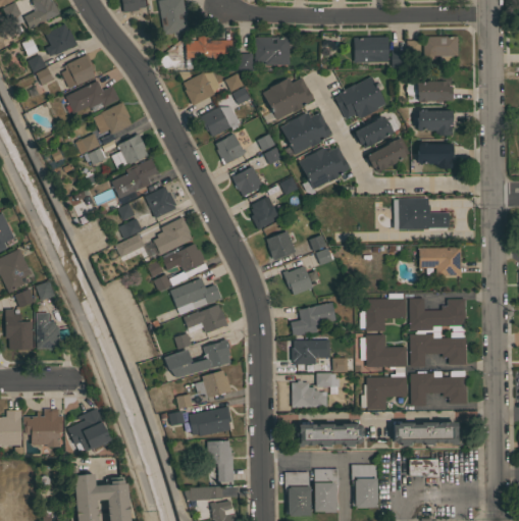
[(60,14),(39,24),(33,12),(37,10),(33,0),(49,0),(51,2),(54,1),(60,14)]
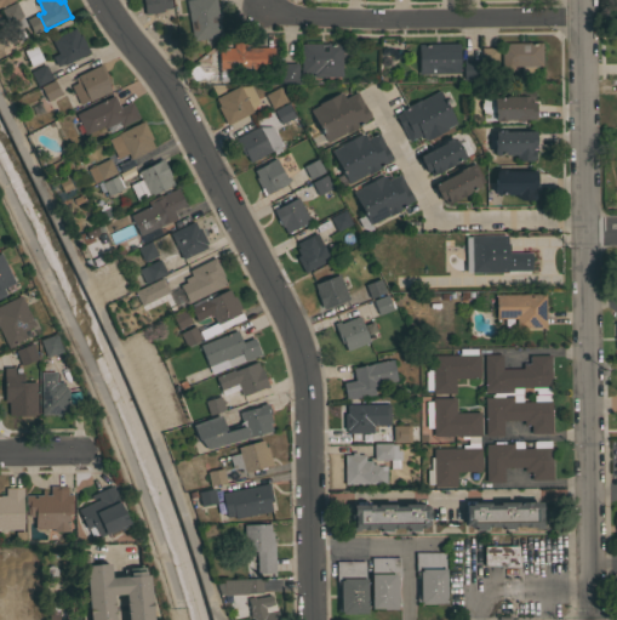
[(171,0),(173,9),(166,10),(166,12),(148,16),(144,0),(171,0)]
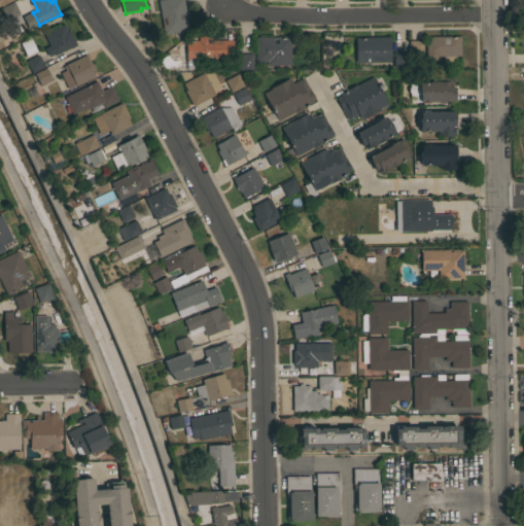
[(184,0),(190,31),(166,35),(161,0),(184,0)]
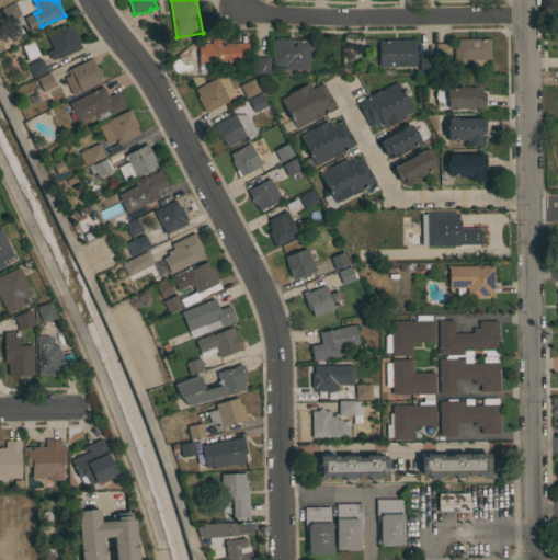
[(23,15),(26,23),(21,26),(24,32),(16,36),(3,9),(16,2),(23,15)]
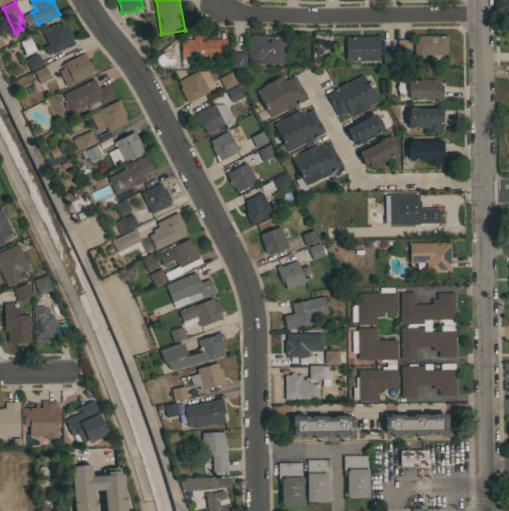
[(76,44),(55,54),(54,53),(49,56),(45,47),(50,45),(44,33),(64,23),(67,30),(69,29),(76,44)]
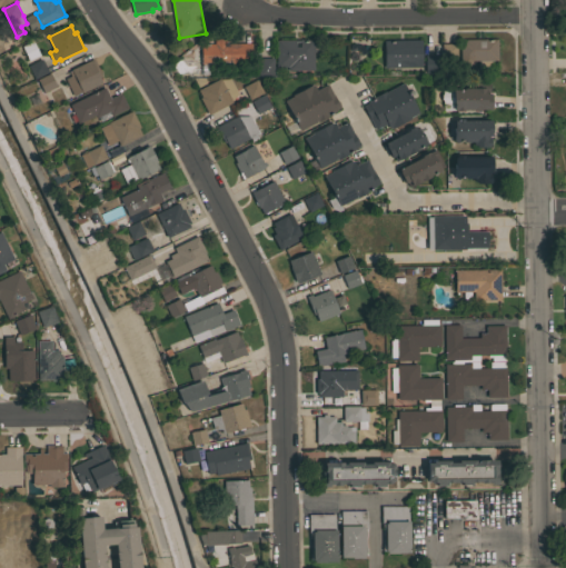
[(202,45),(217,45),(217,39),(228,39),(228,45),(250,45),(251,65),(218,66),(219,75),(204,76),(202,45)]
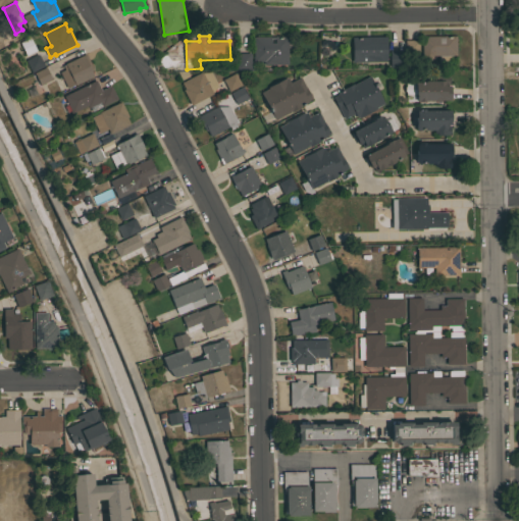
[(266,65),(266,62),(256,62),(255,38),(290,37),(290,64),(266,65)]
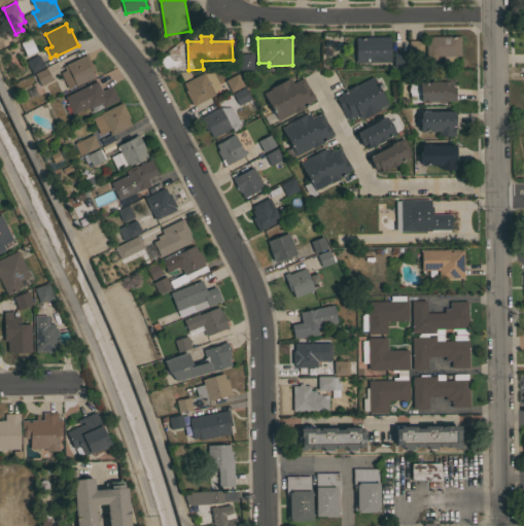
[(392,37),(392,63),(357,64),(357,38),(392,37)]
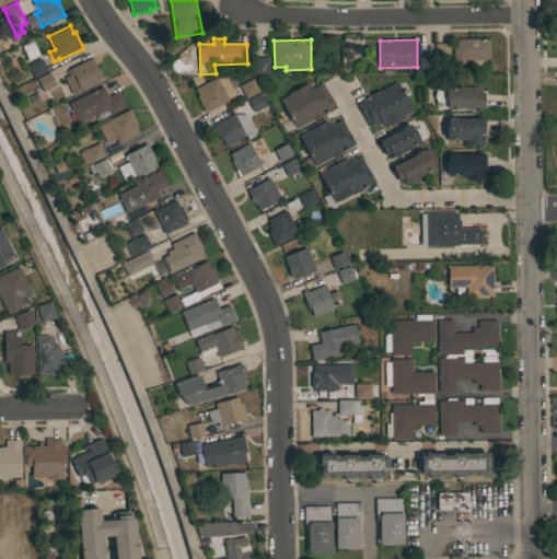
[(491,39),(491,60),(487,60),(487,69),(473,69),(473,60),(470,60),(470,66),(455,66),(455,39),(491,39)]
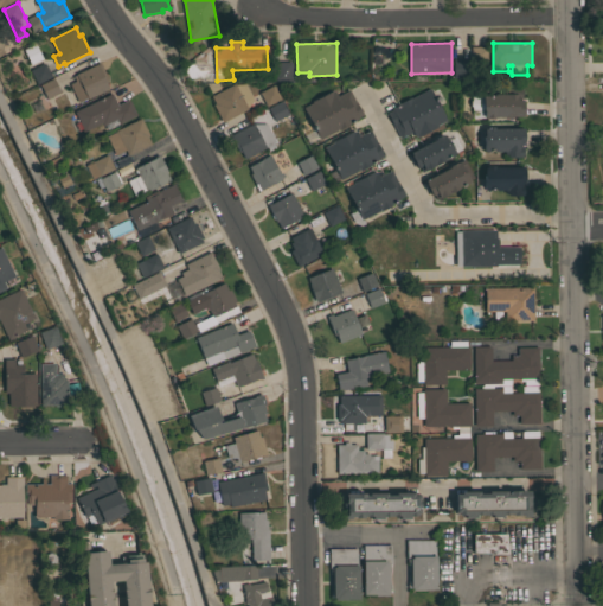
[(36,45),(44,61),(32,67),(24,51),(36,45)]
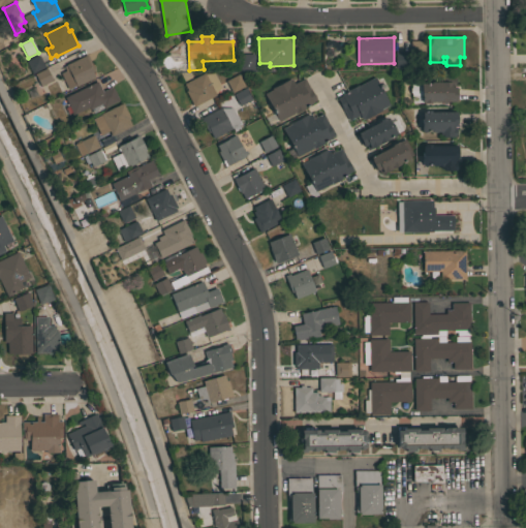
[(427,41),(427,58),(412,58),(412,41),(427,41)]
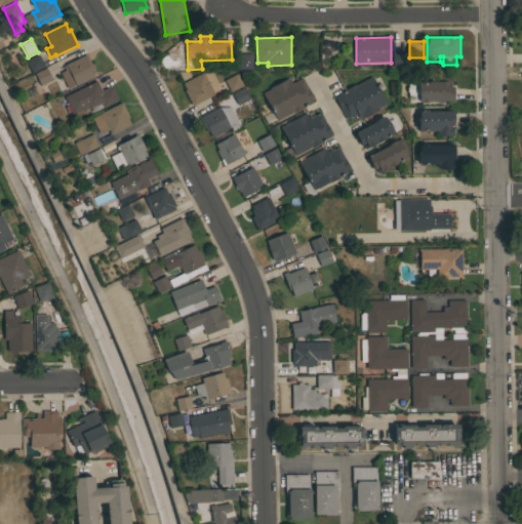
[(407,51),(408,69),(394,69),(394,51),(407,51)]
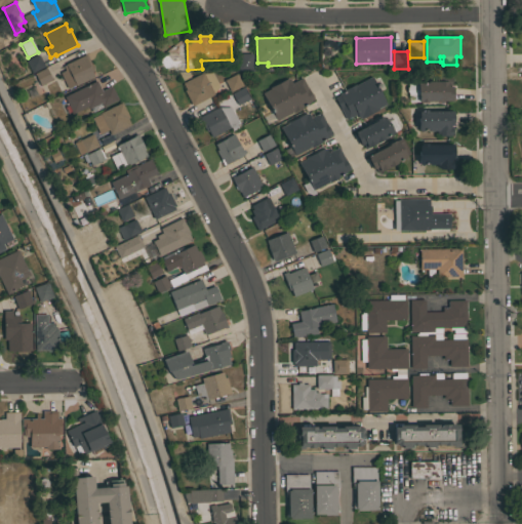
[(88,54),(92,63),(93,63),(96,71),(93,72),(96,78),(78,86),(77,85),(70,89),(63,73),(68,71),(66,67),(68,66),(68,65),(88,54)]
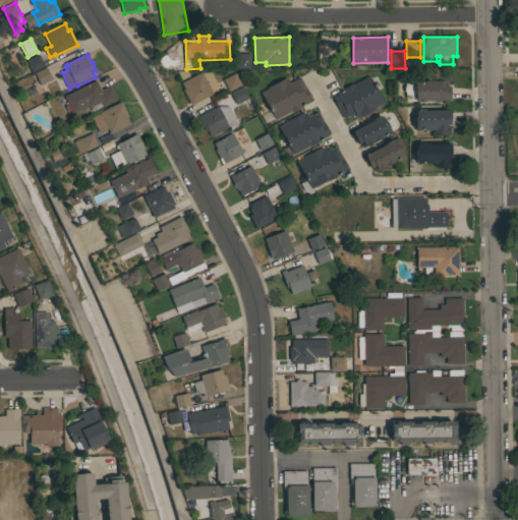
[(252,54),(252,70),(238,70),(238,54),(252,54)]
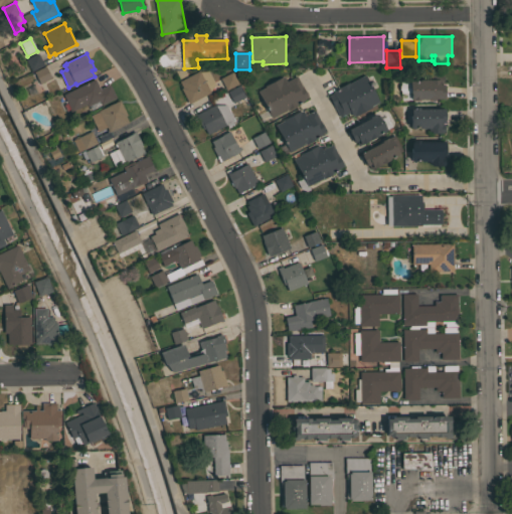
[(45,66),(32,73),(26,61),(39,54),(45,66)]
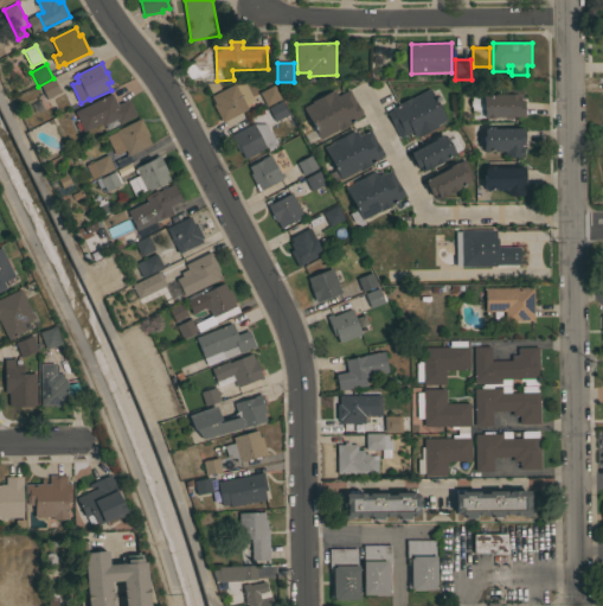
[(62,94),(47,101),(42,87),(55,80),(62,94)]
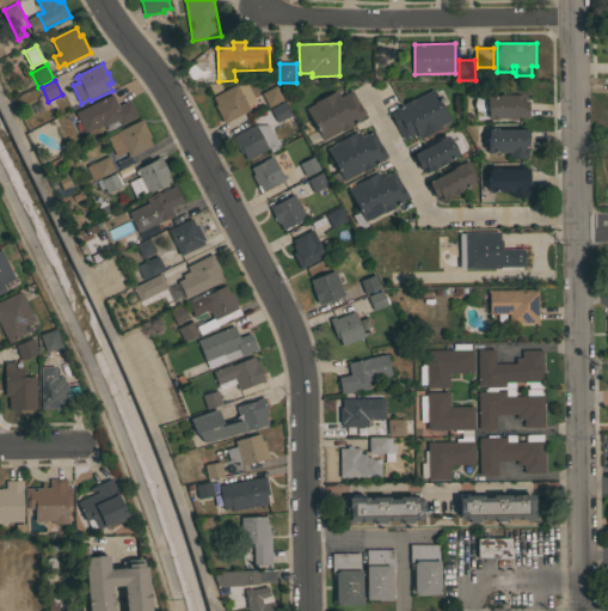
[(258,101),(251,110),(252,110),(227,124),(216,107),(219,105),(215,97),(216,96),(210,84),(222,84),(226,91),(239,85),(239,86),(250,85),(258,101)]
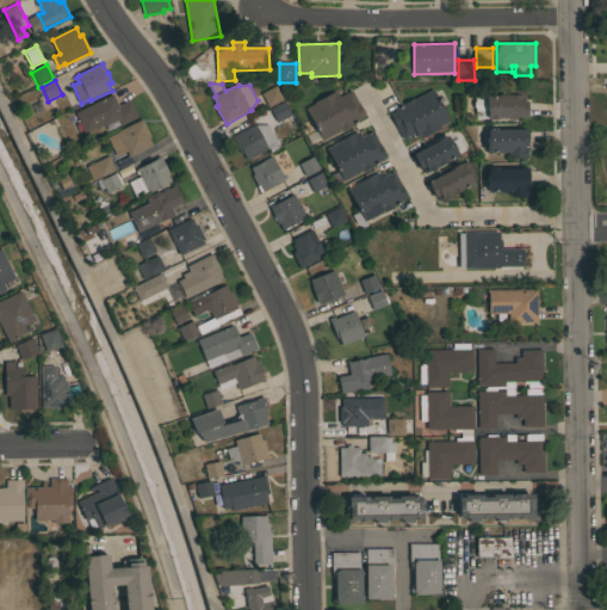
[(278,86),(285,100),(271,108),(264,93),(278,86)]
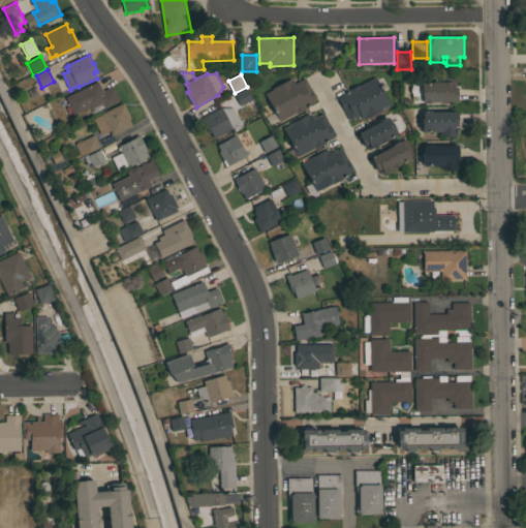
[(350,91),(350,90),(360,86),(361,86),(377,78),(392,106),(380,112),(381,113),(366,120),(364,120),(362,116),(351,121),(340,99),(344,96),(343,95),(350,91)]
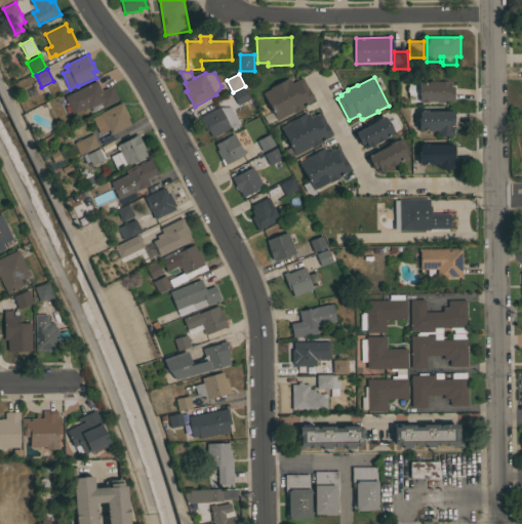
[(273,89),(272,88),(289,79),(290,80),(291,79),(294,84),(305,78),(316,101),(312,103),(312,104),(305,108),(305,109),(295,113),(279,121),(265,93),(273,89)]
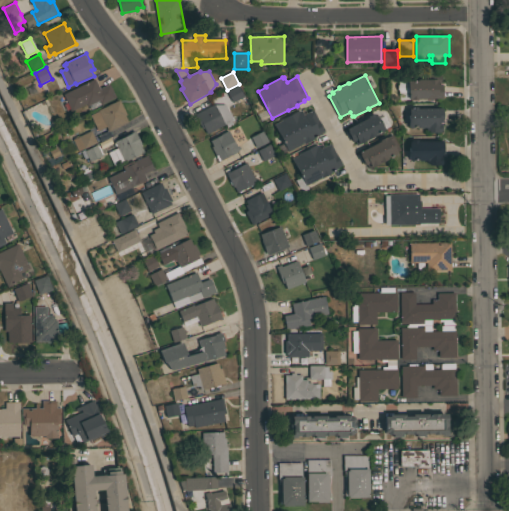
[(96,79),(101,89),(111,84),(117,98),(92,110),(90,106),(88,106),(87,104),(73,111),(65,95),(96,79)]
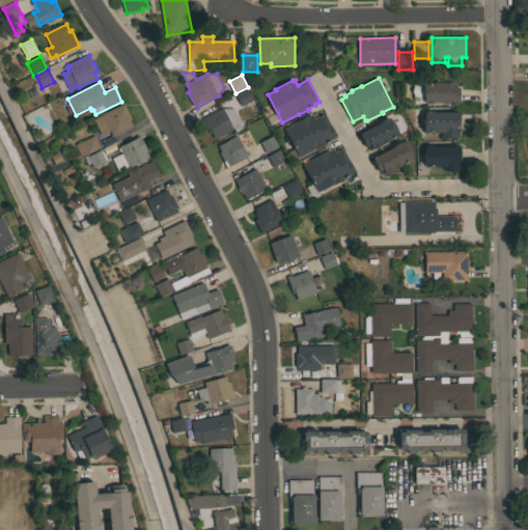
[(435,84),(435,83),(461,82),(461,103),(451,103),(451,104),(443,104),(443,103),(434,103),(434,105),(427,105),(427,103),(416,104),(415,94),(414,93),(414,89),(415,87),(415,84),(435,84)]
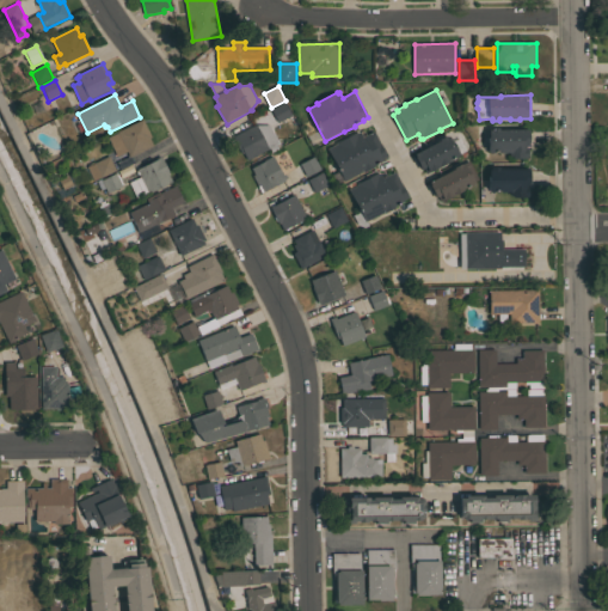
[(287,103),(294,116),(281,123),(274,110),(287,103)]
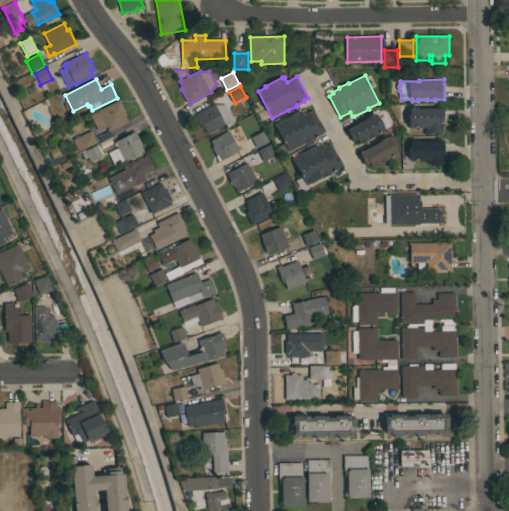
[(128,115),(126,116),(129,122),(110,132),(108,127),(99,131),(92,116),(100,111),(99,111),(121,100),(128,115)]
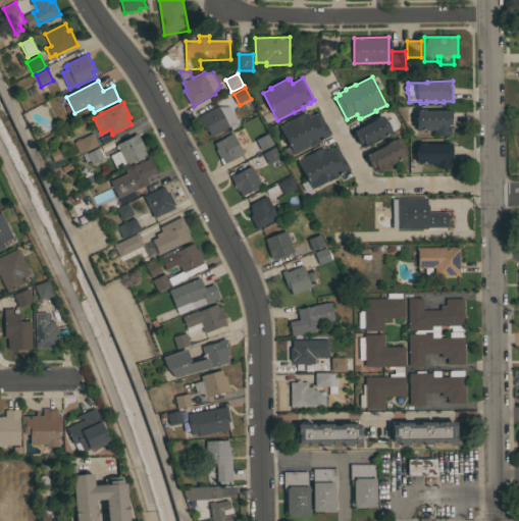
[(239,123),(237,124),(238,127),(232,131),(230,127),(210,139),(199,118),(218,107),(219,108),(230,107),(239,123)]
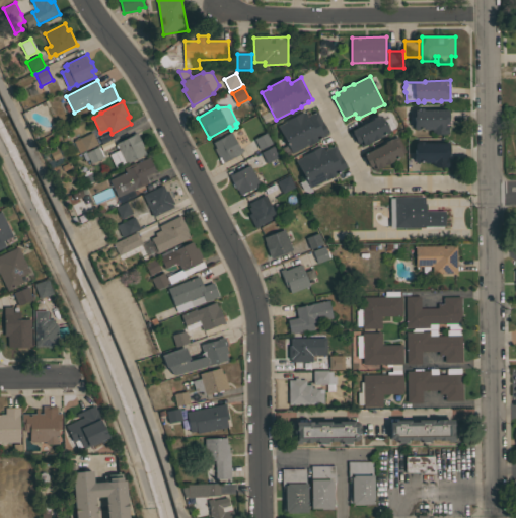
[(418,111),(418,109),(424,109),(424,111),(450,111),(450,124),(448,125),(448,126),(449,126),(449,135),(437,135),(436,133),(434,133),(434,130),(426,130),(426,129),(416,129),(416,123),(415,123),(415,117),(416,117),(416,111),(418,111)]
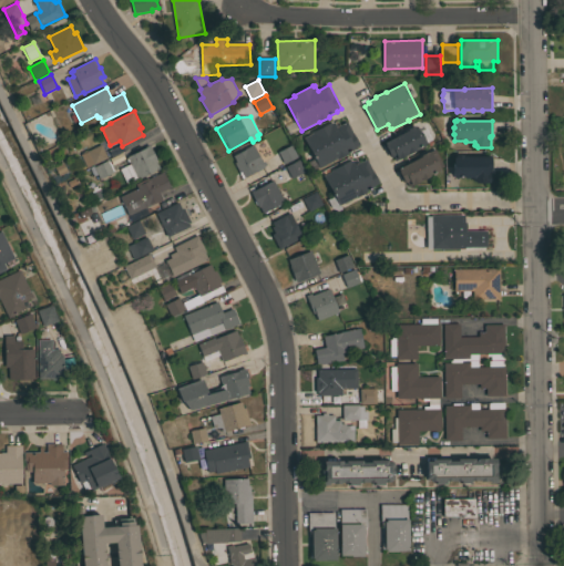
[(314,134),(313,133),(332,123),(334,124),(339,121),(341,125),(349,122),(361,146),(357,148),(357,150),(349,153),(350,154),(340,160),(339,158),(320,168),(305,139),(314,134)]
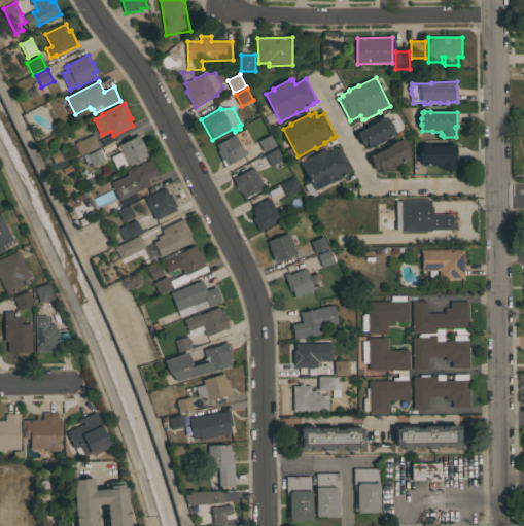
[(369,150),(367,145),(363,146),(357,134),(381,121),(380,119),(385,117),(386,118),(389,117),(397,133),(395,134),(396,136),(369,150)]
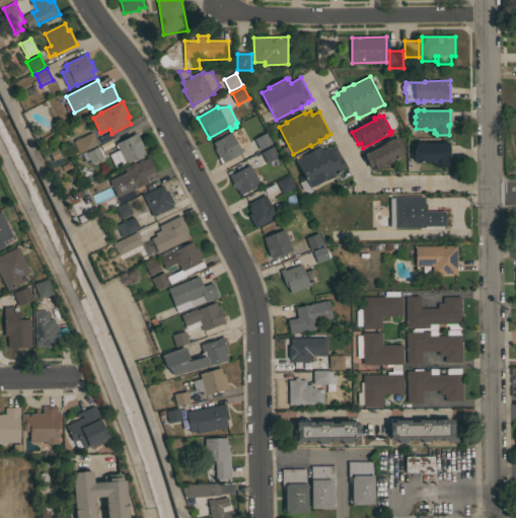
[(99,145),(86,152),(86,151),(80,154),(75,142),(75,141),(81,138),(82,139),(93,133),(99,145)]
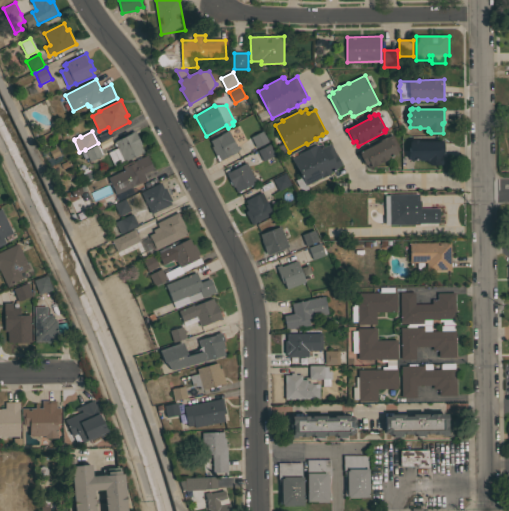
[(128,136),(135,132),(142,147),(141,147),(144,153),(124,163),(124,162),(115,166),(109,154),(116,150),(118,150),(117,147),(115,147),(114,145),(115,144),(115,143),(128,136)]
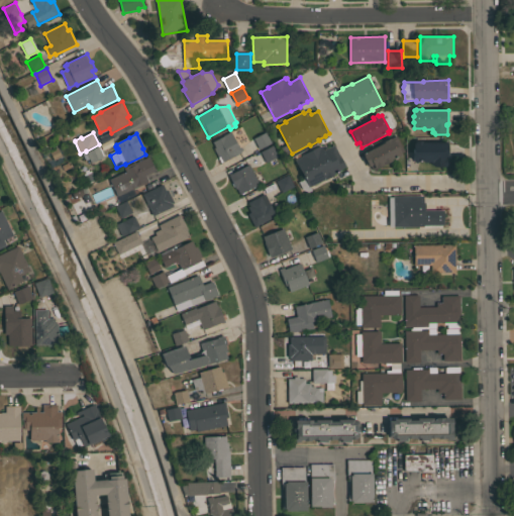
[(224,136),(230,133),(239,149),(241,148),(243,151),(241,152),(241,153),(233,158),(221,164),(213,149),(215,148),(212,143),(224,136)]
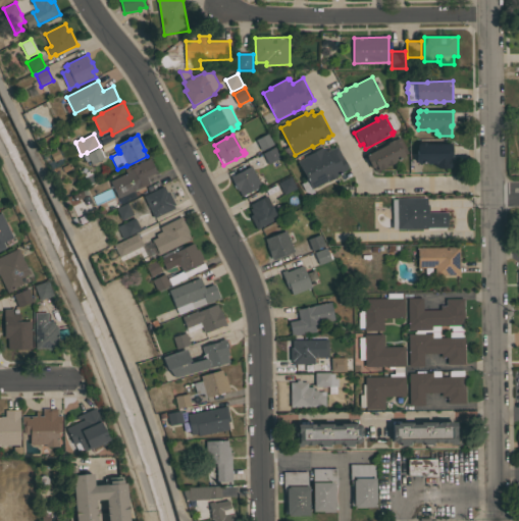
[(274,145),(262,152),(261,151),(256,143),(257,143),(256,141),(268,135),(274,145)]
